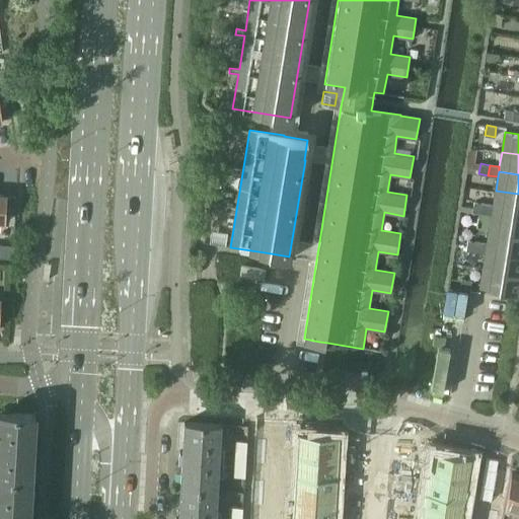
[(518,194),(496,191),(493,205),(492,210),(518,214),(518,194)]
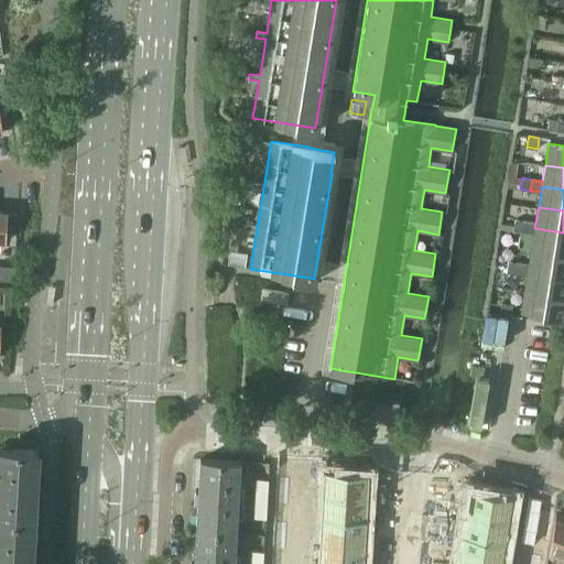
[(525,220),(516,219),(513,230),(523,232),(525,220)]
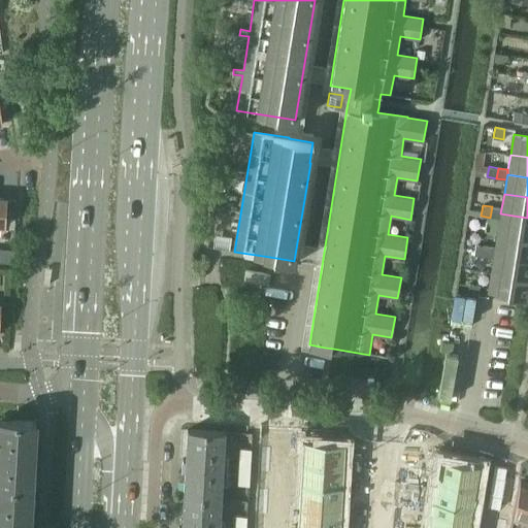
[(501,208),(492,206),(490,218),(500,219),(500,213),(501,208)]
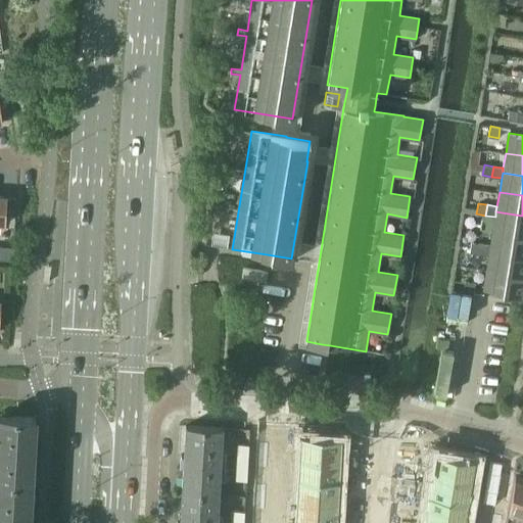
[(522,216),(495,211),(495,217),(492,231),(522,235),(522,216)]
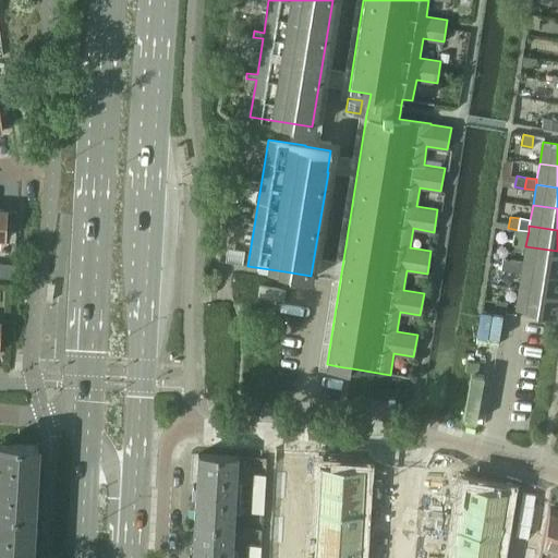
[(557,251),(525,246),(522,267),(557,273),(557,251)]
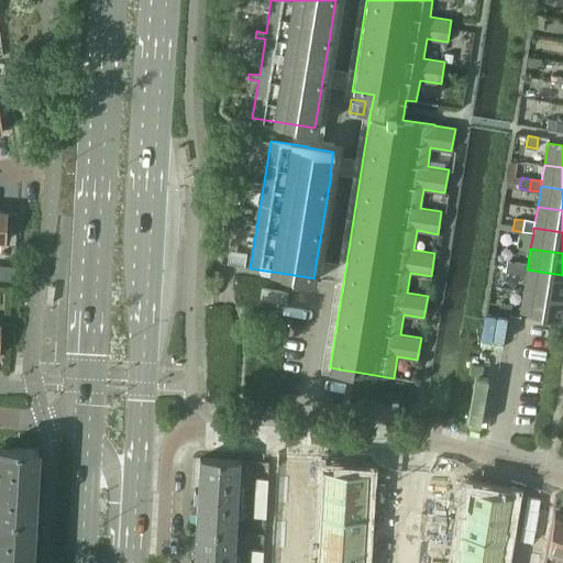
[(518,262),(507,261),(506,272),(516,274),(518,262)]
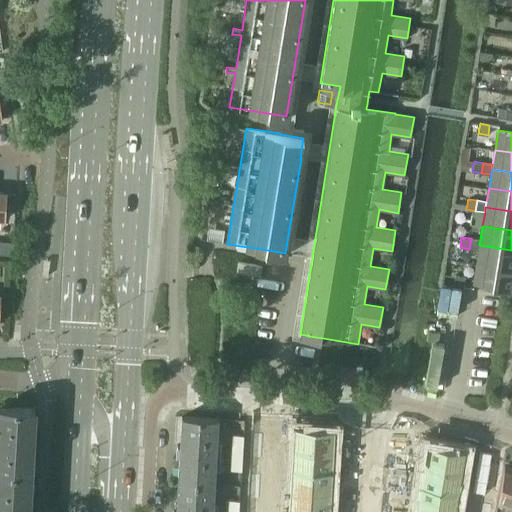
[(480,240),(471,238),(469,249),(478,250),(479,245),(480,240)]
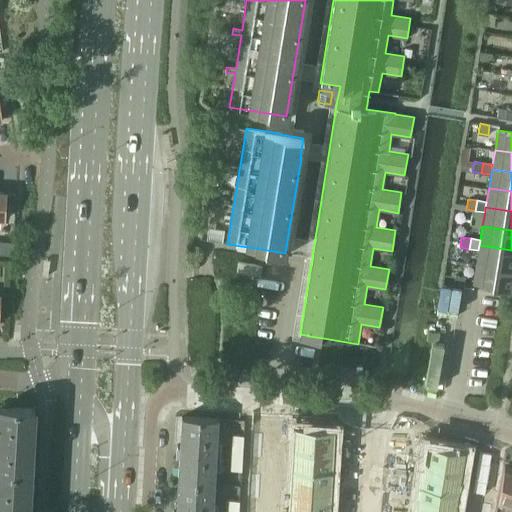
[(511,250),(479,245),(478,250),(476,264),(511,269),(511,250)]
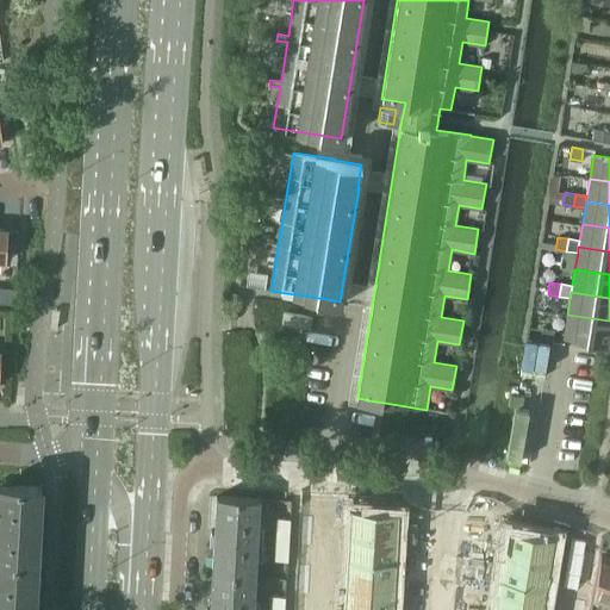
[(312,317),(284,312),(282,324),(311,329),(312,317)]
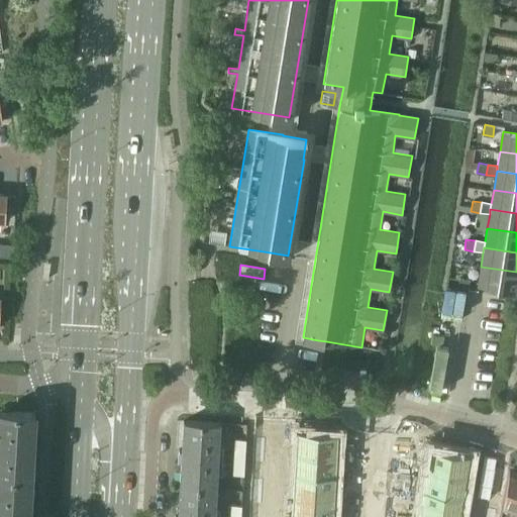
[(516,293),(516,272),(481,267),(478,287),(516,293)]
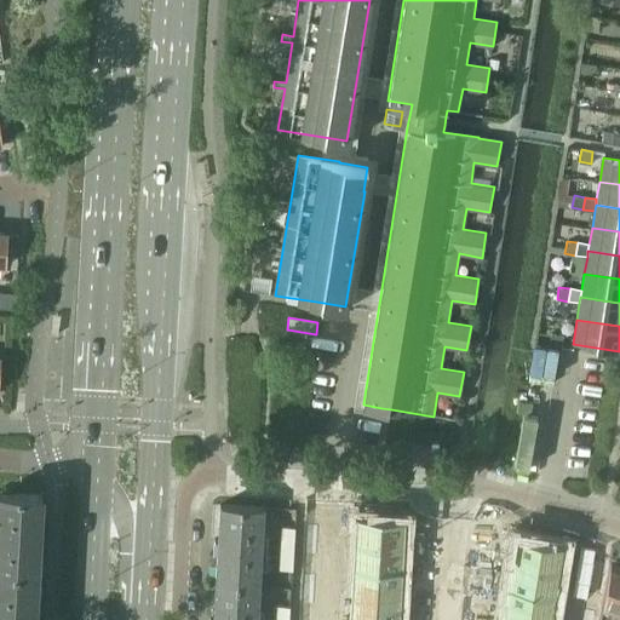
[(550,345),(561,348),(563,336),(551,333),(550,345)]
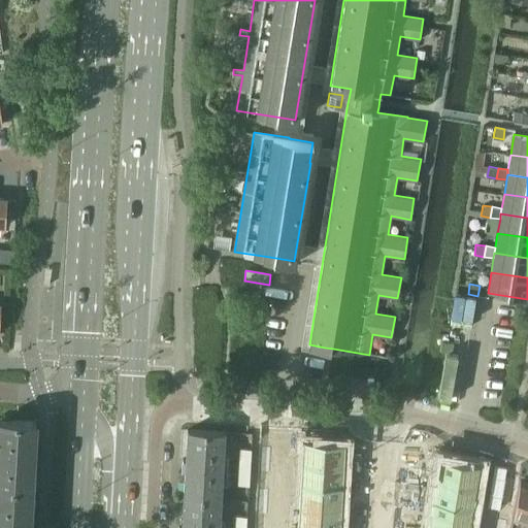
[(0,419),(0,486),(32,488),(36,421),(0,419)]
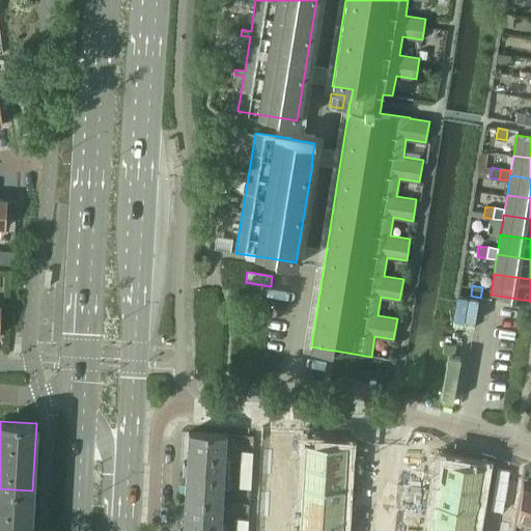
[(187,472),(185,500),(222,502),(226,434),(189,431),(187,462),(184,462),(184,472),(187,472)]
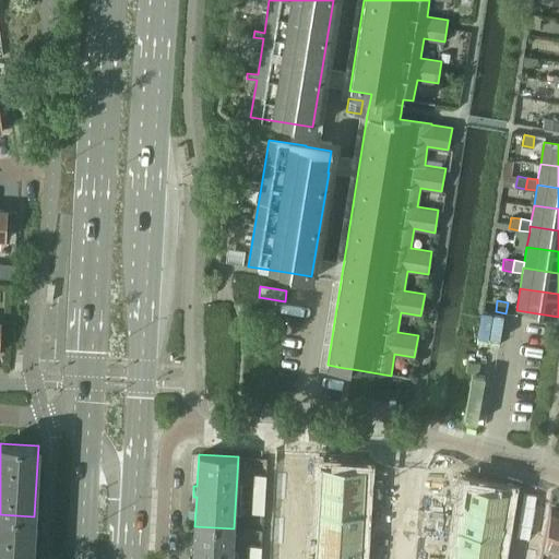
[(322,466),(321,489),(364,491),(365,468),(322,466)]
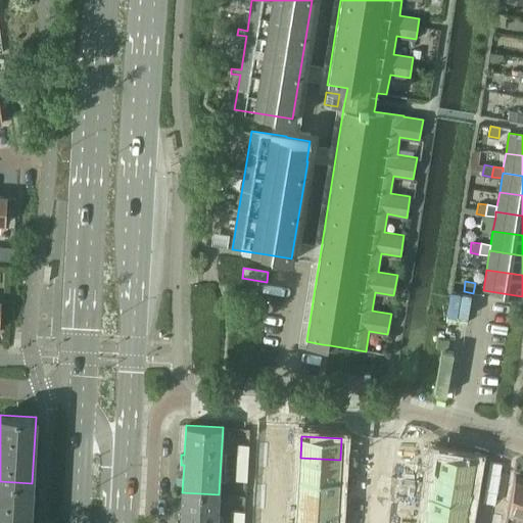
[(259,443),(258,456),(268,456),(268,443),(259,443)]
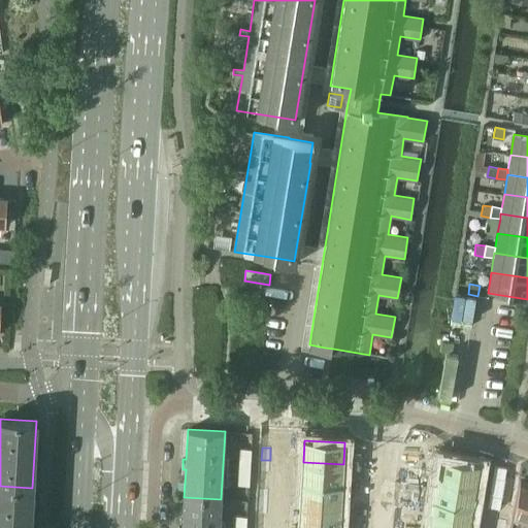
[(240,450),(239,458),(251,459),(252,450),(240,450)]
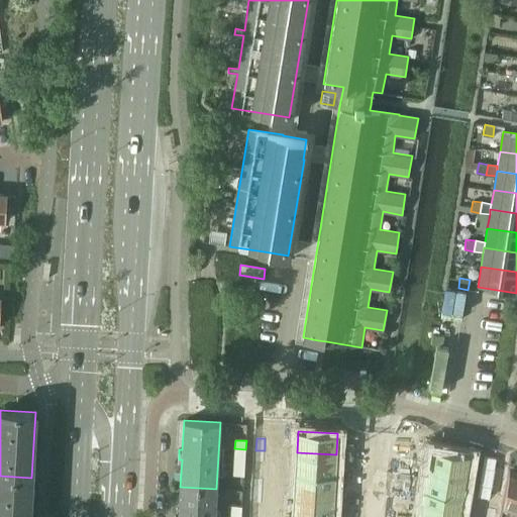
[(234,448),(234,457),(245,458),(245,449),(234,448)]
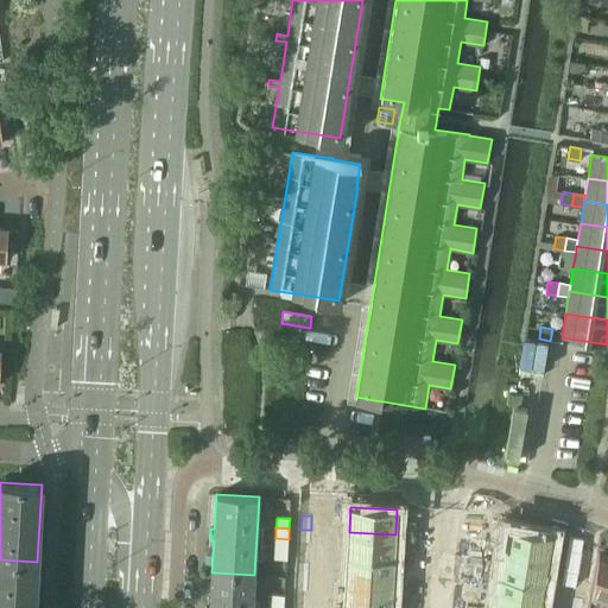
[(507,527),(502,552),(549,559),(552,534),(507,527)]
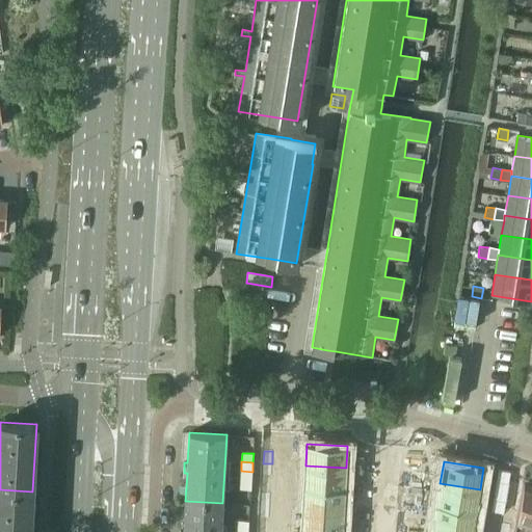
[(263,463),(263,476),(271,476),(272,463),(263,463)]
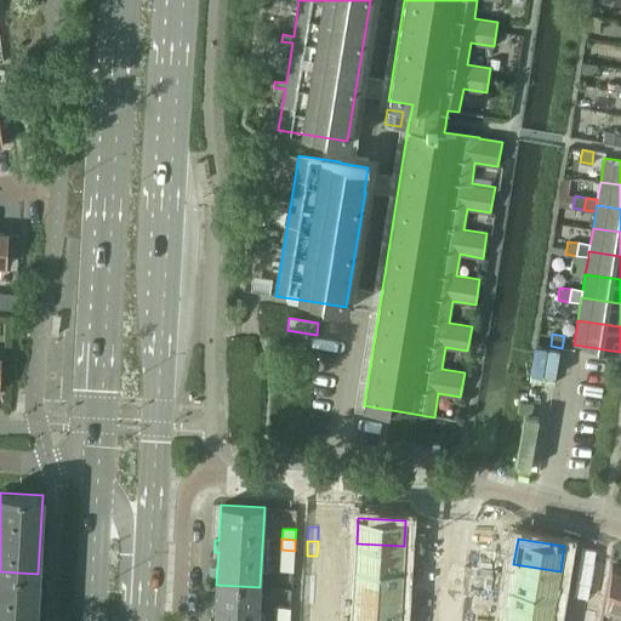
[(357,543),(354,568),(402,571),(404,546),(357,543)]
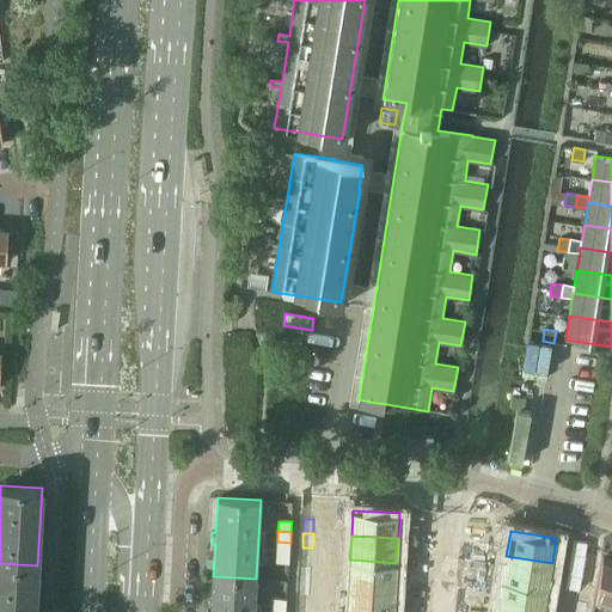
[(277,542),(276,552),(289,552),(291,543),(277,542)]
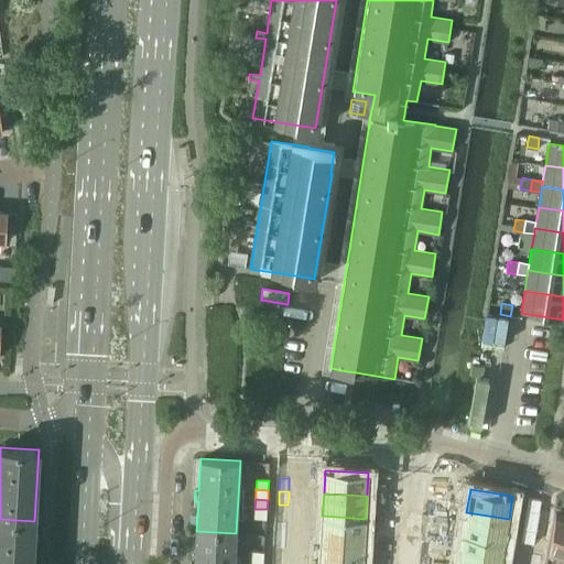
[(548,556),(563,562),(563,510),(556,508),(548,556)]
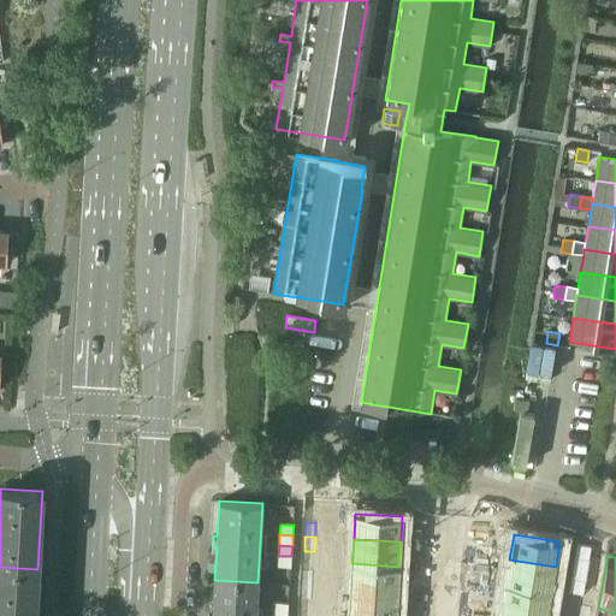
[(278,556),(278,566),(290,567),(291,556),(278,556)]
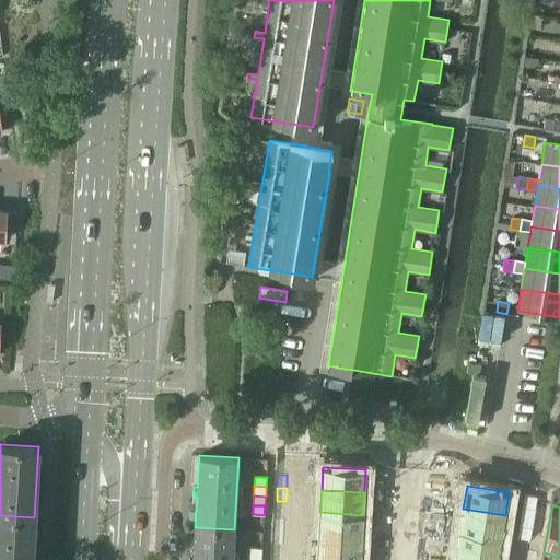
[(536,506),(534,520),(543,522),(545,509),(536,506)]
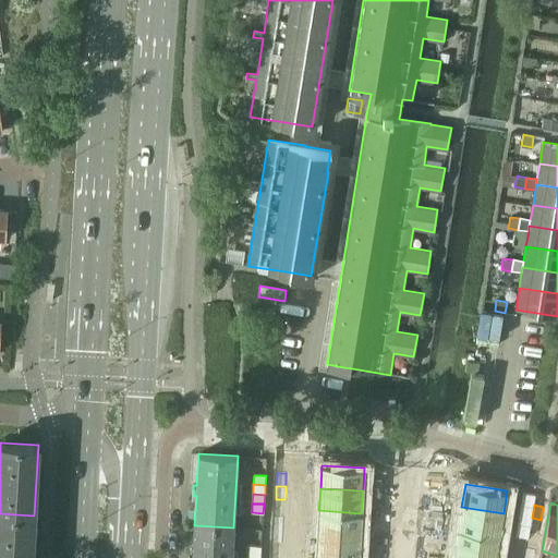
[(461,507),(458,529),(499,535),(504,513),(461,507)]
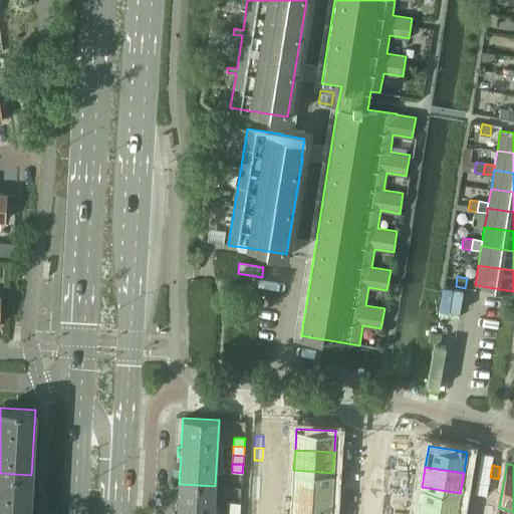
[(293,470),(292,491),(331,493),(332,473),(293,470)]
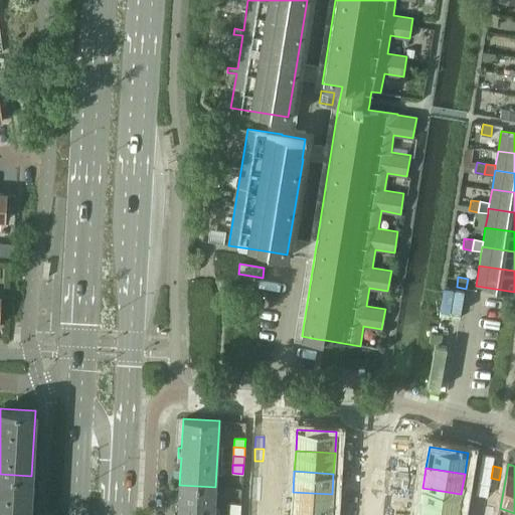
[(0,474),(0,514),(29,514),(31,476),(0,474)]
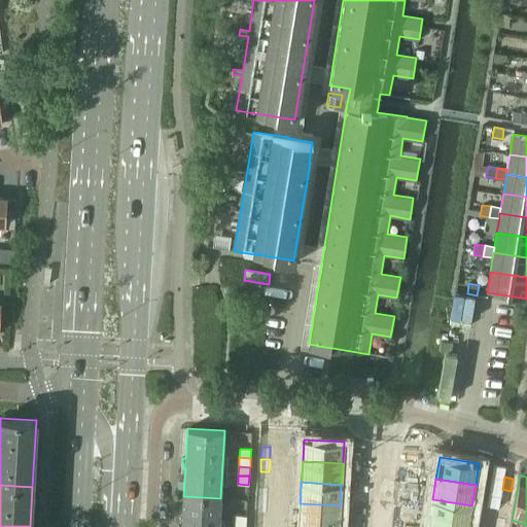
[(259,488),(258,500),(267,501),(268,489),(259,488)]
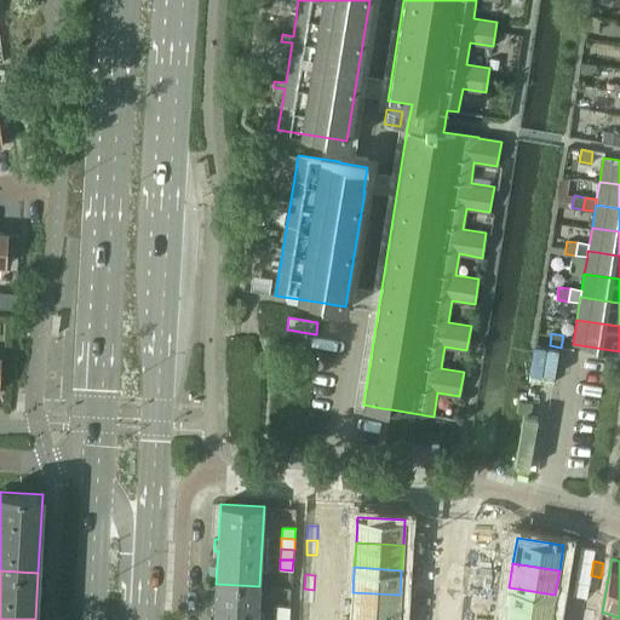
[(591,575),(589,590),(598,592),(601,578),(591,575)]
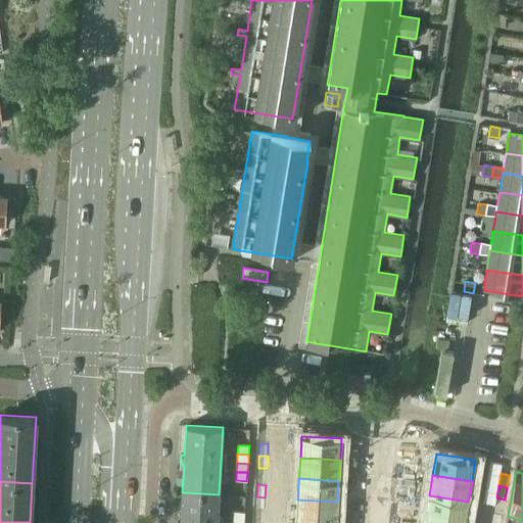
[(217,522),(219,494),(182,492),(181,521),(178,521),(177,522),(217,522)]
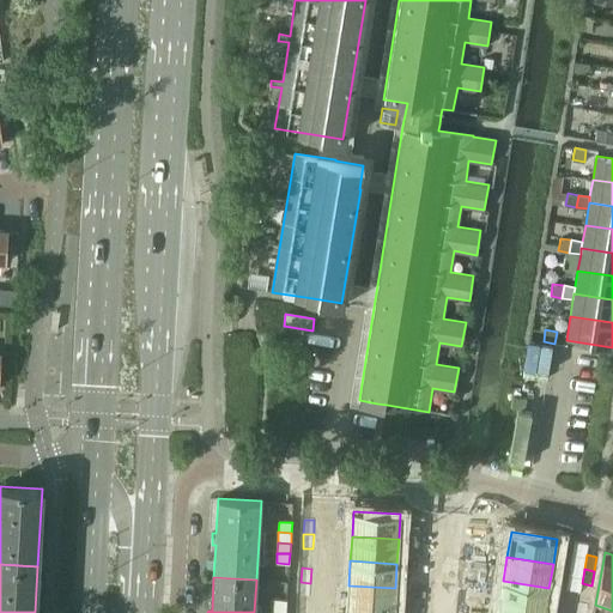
[(503,581),(499,605),(545,612),(548,588),(503,581)]
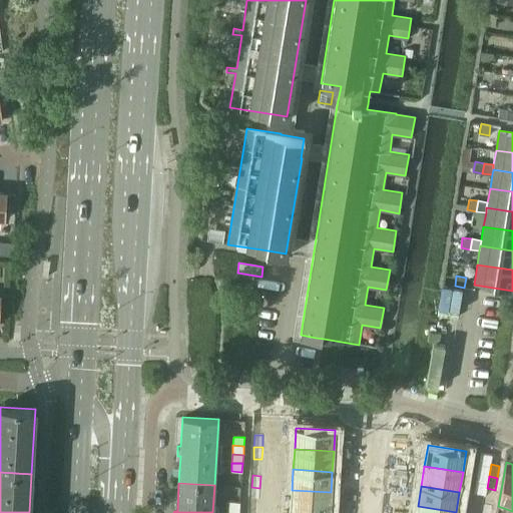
[(251,487),(250,499),(259,500),(260,488),(251,487)]
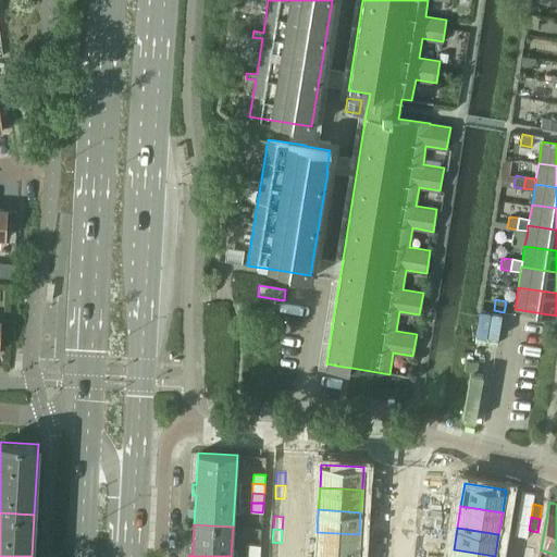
[(317,532),(316,554),(358,556),(359,534),(317,532)]
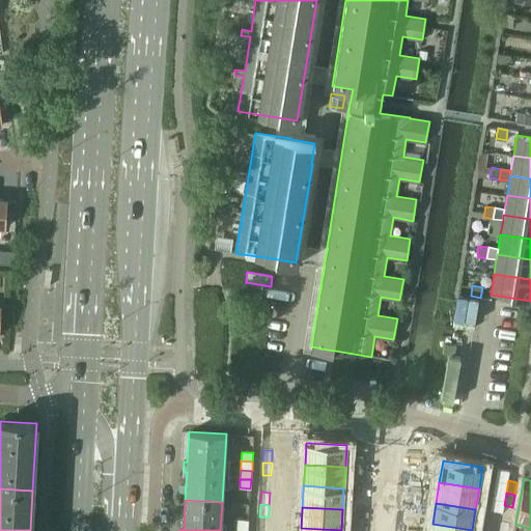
[(236,520),(236,529),(248,529),(248,521),(236,520)]
